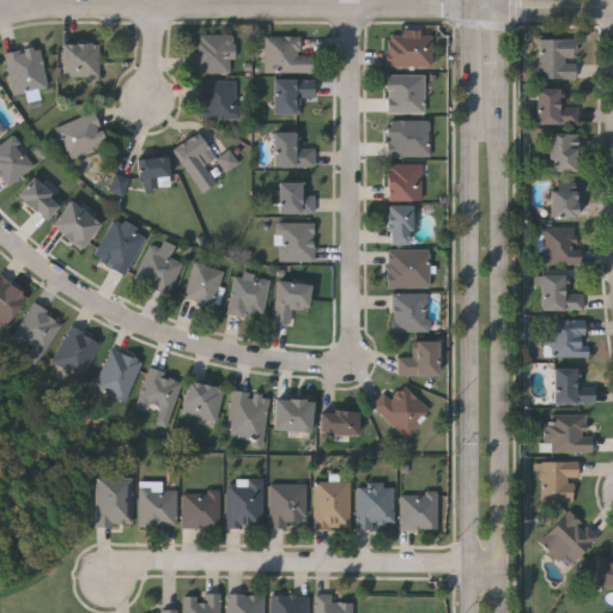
[(235,34),(235,72),(198,72),(198,32),(235,34)]
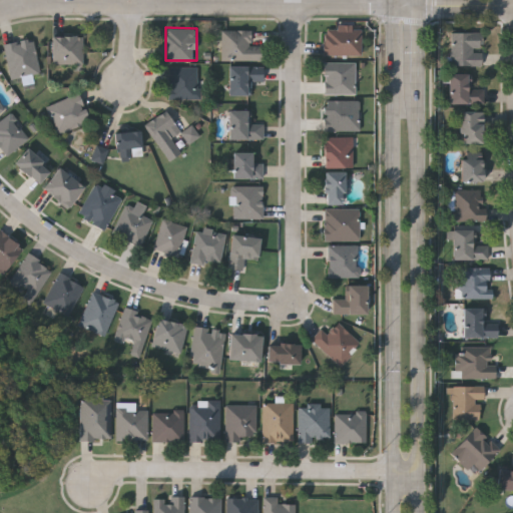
[(324,54),(324,27),(362,27),(362,54),(324,54)]
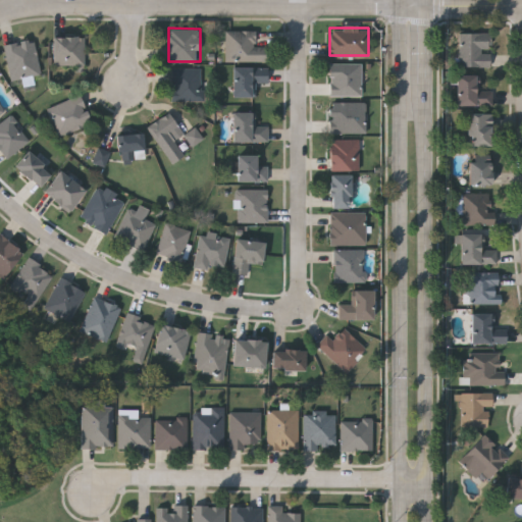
[(225,61),(225,30),(256,30),(256,46),(268,46),(268,61),(225,61)]
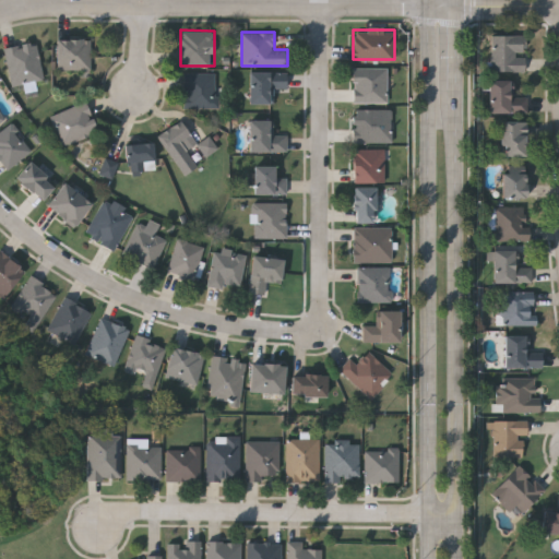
[(526,72),(492,72),(492,34),(525,34),(525,55),(526,55),(526,72)]
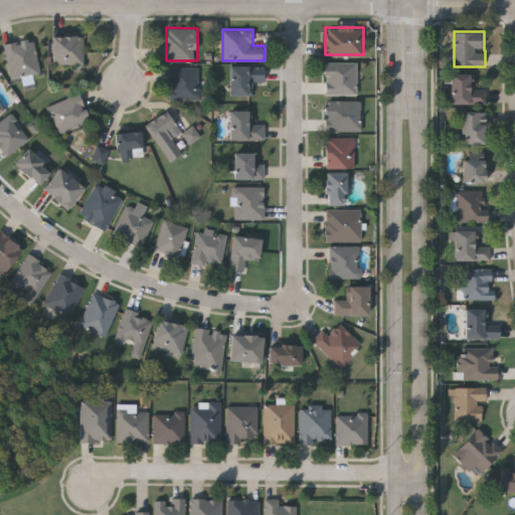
[(52,35),(84,35),(84,64),(52,64),(52,35)]
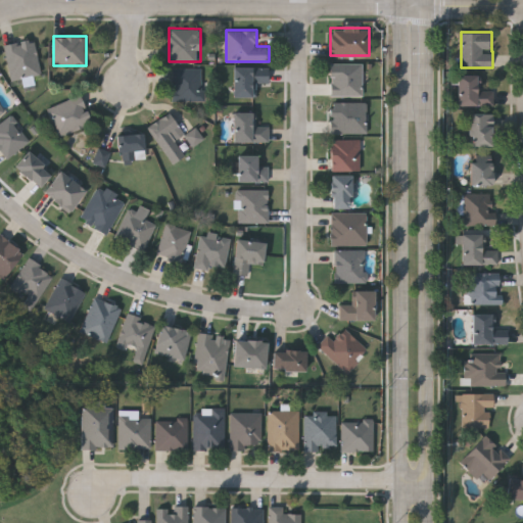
[(35,39),(42,74),(11,80),(5,44),(35,39)]
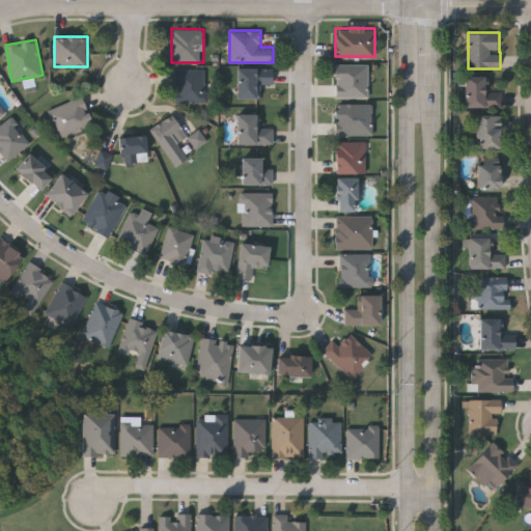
[(334,64),(368,64),(368,96),(334,96),(334,64)]
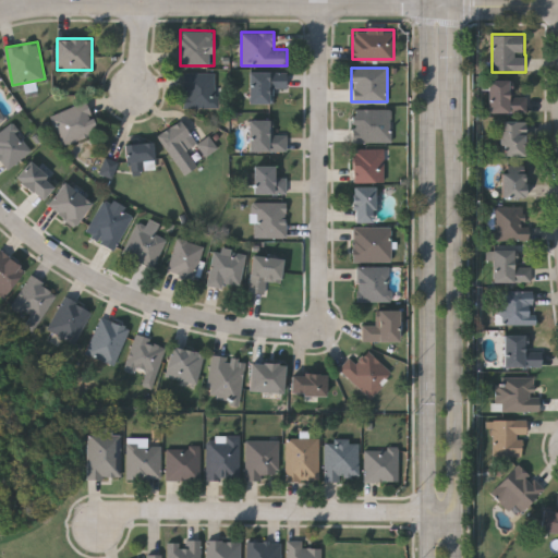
[(250,104),(250,71),(288,71),(288,88),(271,88),(271,104),(250,104)]
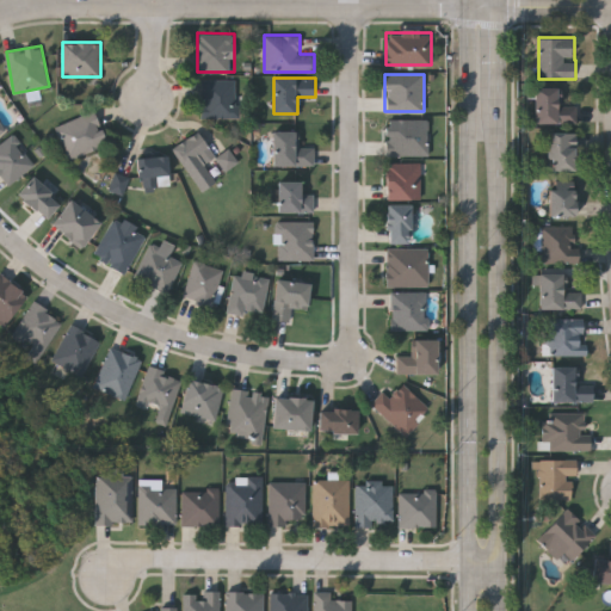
[(238,79),(238,118),(202,118),(202,79),(238,79)]
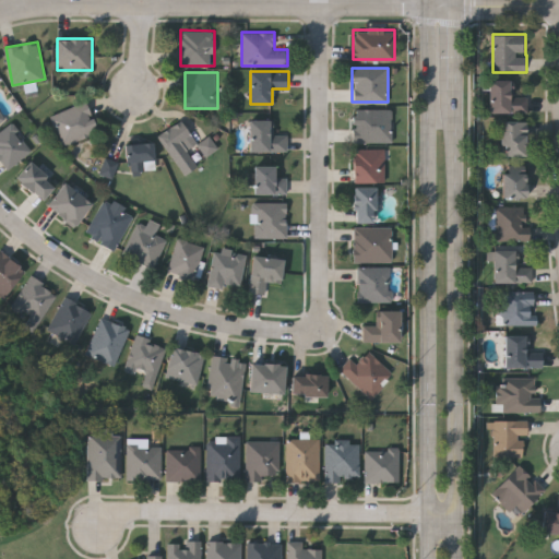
[(528,113),(489,113),(489,80),(513,80),(513,95),(528,95),(528,113)]
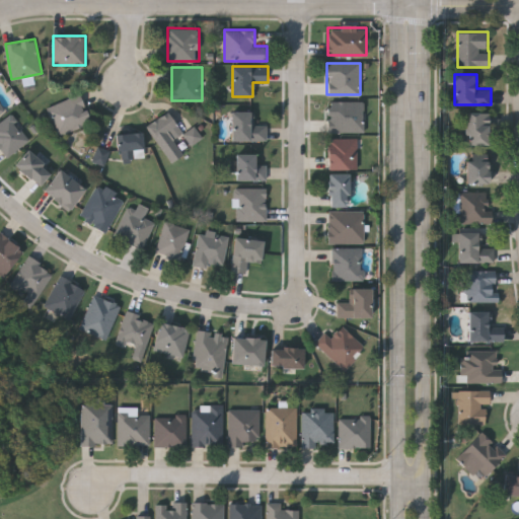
[(48,108),(79,93),(92,121),(60,135),(48,108)]
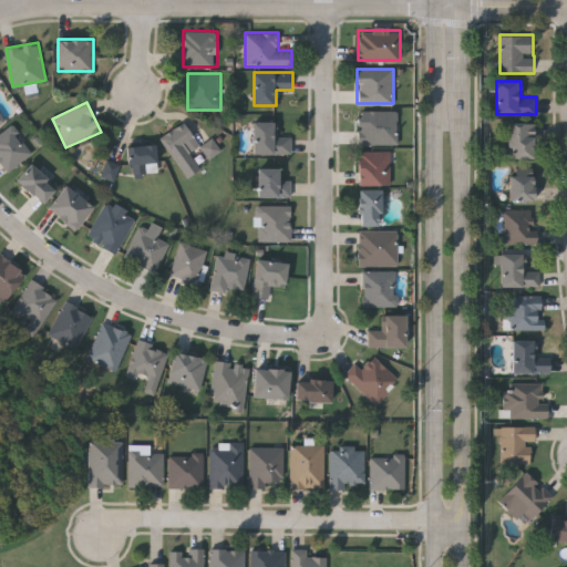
[(398,144),(359,144),(359,111),(398,111),(398,144)]
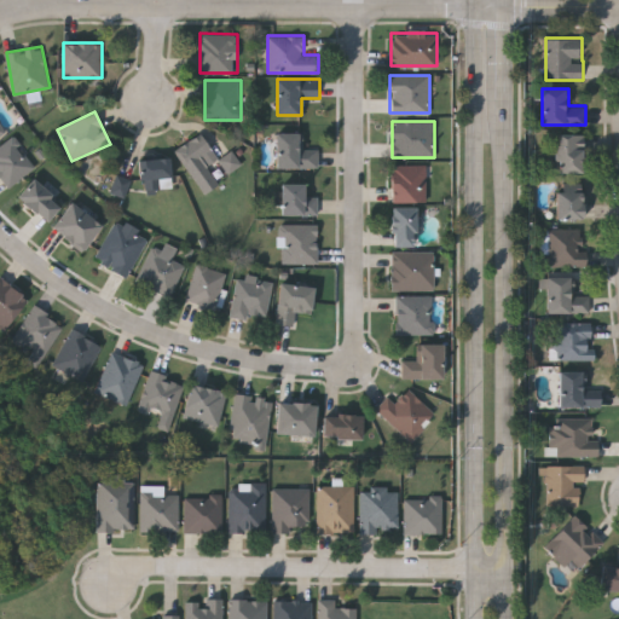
[(277,132),(301,132),(301,148),(318,148),(318,167),(277,167),(277,132)]
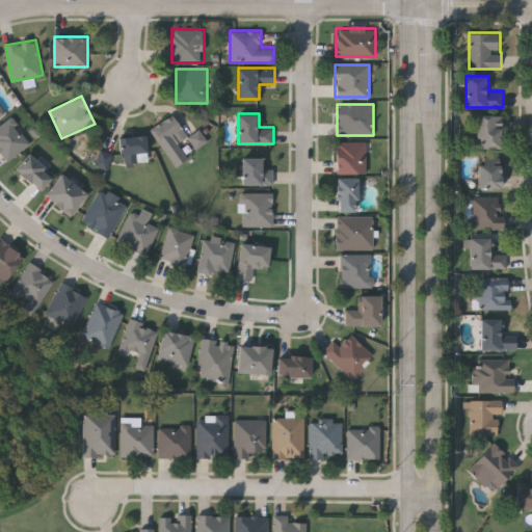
[(152,127),(174,114),(187,137),(179,141),(188,158),(175,166),(152,127)]
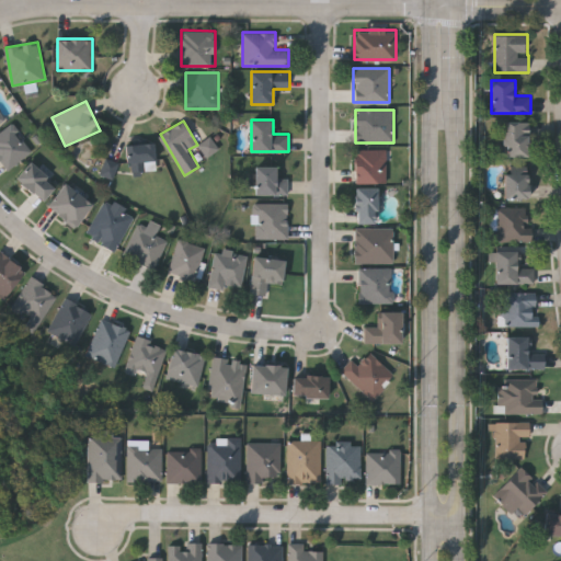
[(530,122),(530,157),(505,157),(505,122),(530,122)]
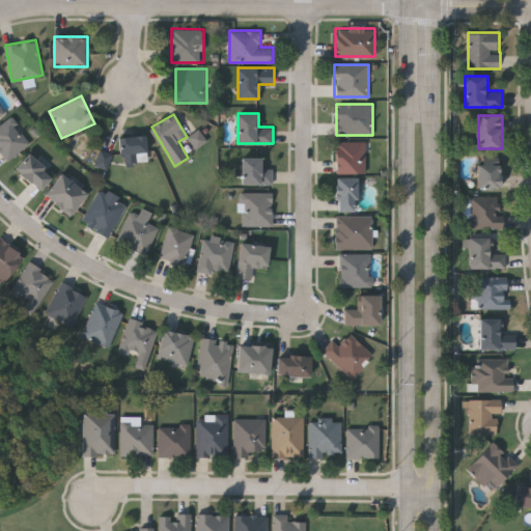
[(0,150),(0,126),(14,118),(30,145),(6,161),(0,150)]
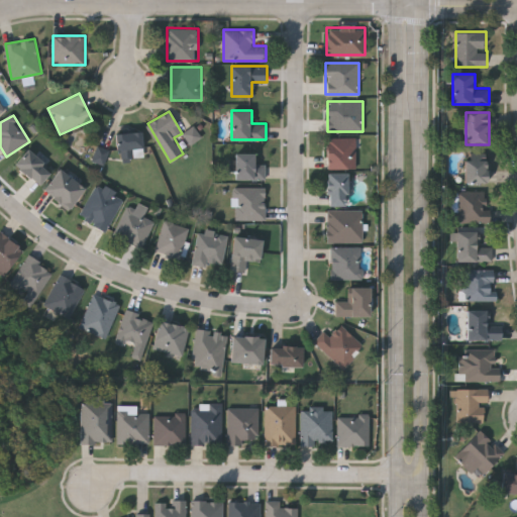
[(193,141),(186,133),(193,127),(199,135),(193,141)]
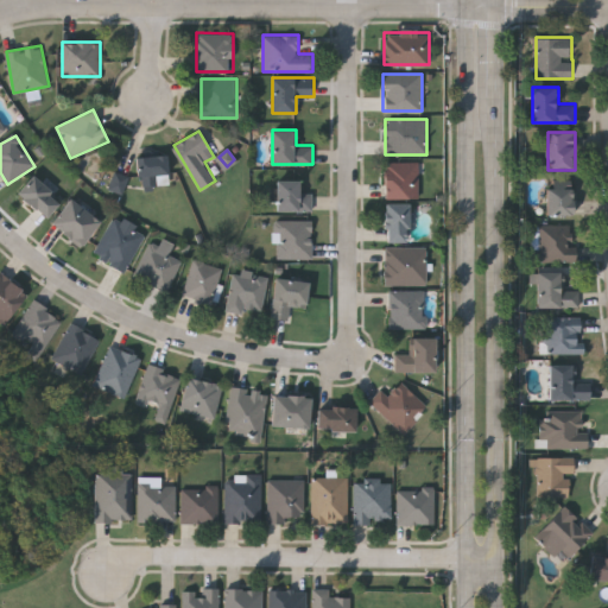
[(139,184),(139,156),(168,156),(169,184),(139,184)]
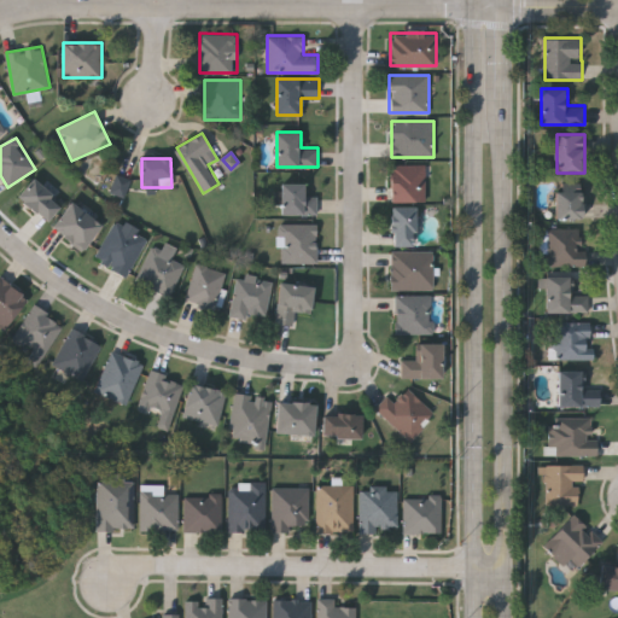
[(426,164),(426,200),(390,200),(390,164),(426,164)]
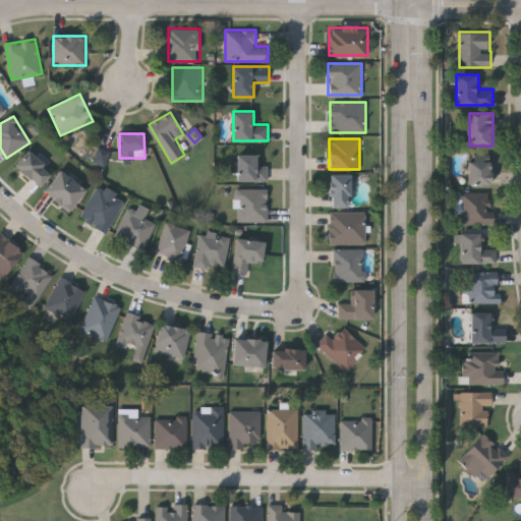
[(112,152),(99,148),(94,164),(107,167),(112,152)]
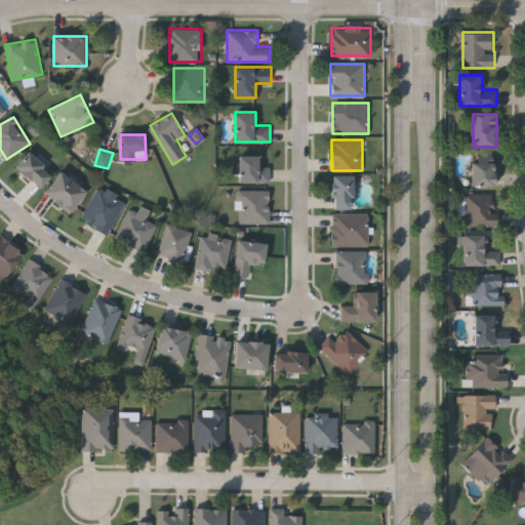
[(52,174),(37,189),(15,165),(30,151),(52,174)]
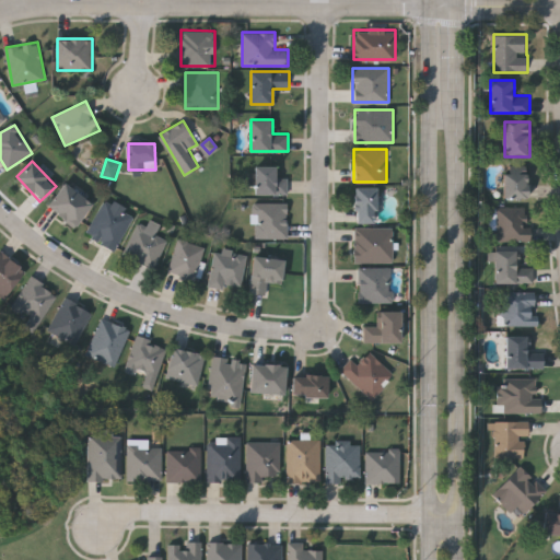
[(275,165),(275,178),(288,178),(288,195),(255,195),(255,165),(275,165)]
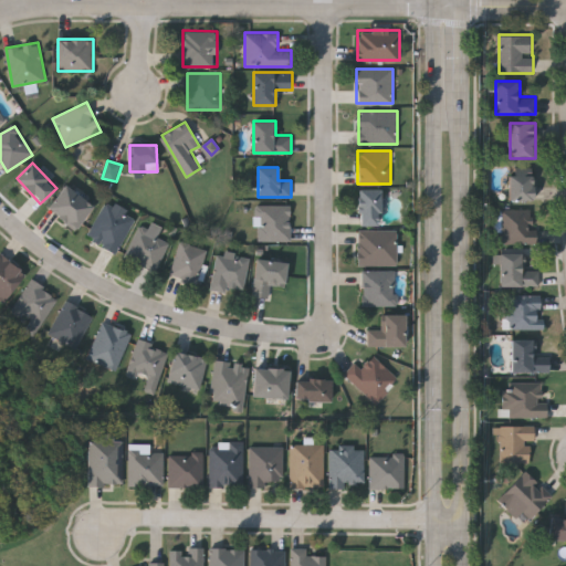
[(534,200),(510,200),(510,174),(534,174),(534,200)]
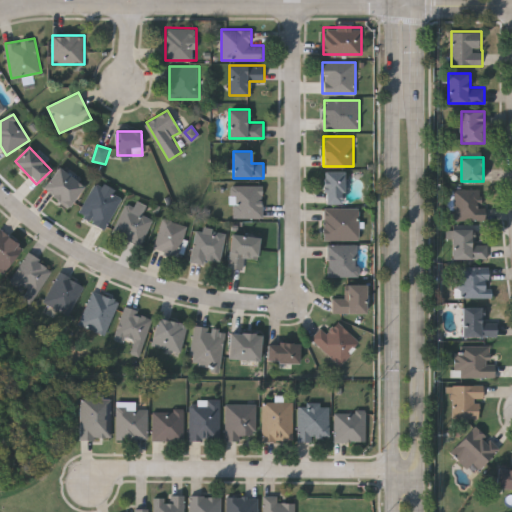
[(85,186),(68,207),(43,188),(60,167),(85,186)]
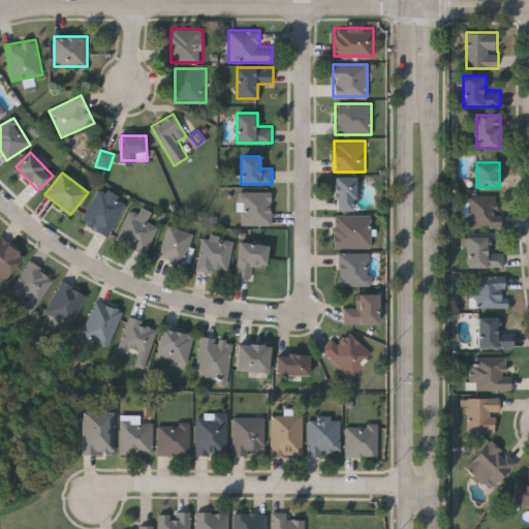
[(355,177),(355,210),(336,210),(336,177),(355,177)]
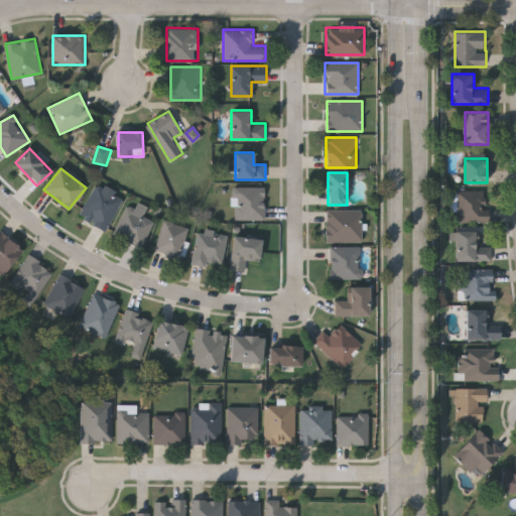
[(123,202),(104,231),(79,215),(97,185),(123,202)]
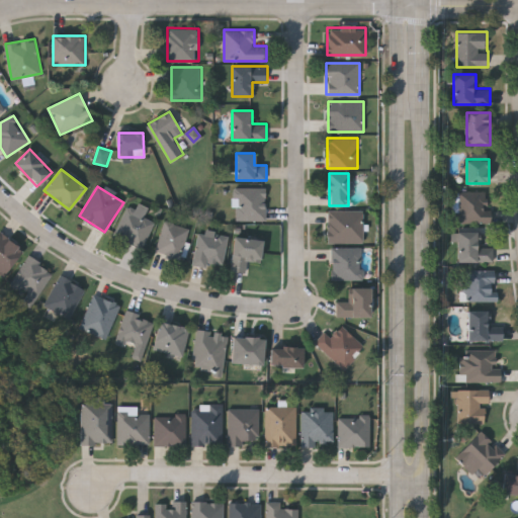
[(266,187),(266,220),(235,220),(235,187),(266,187)]
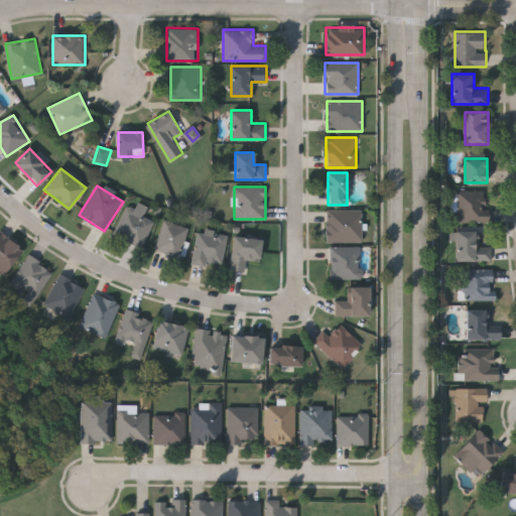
[(488,222),(454,222),(454,190),(488,190),(488,222)]
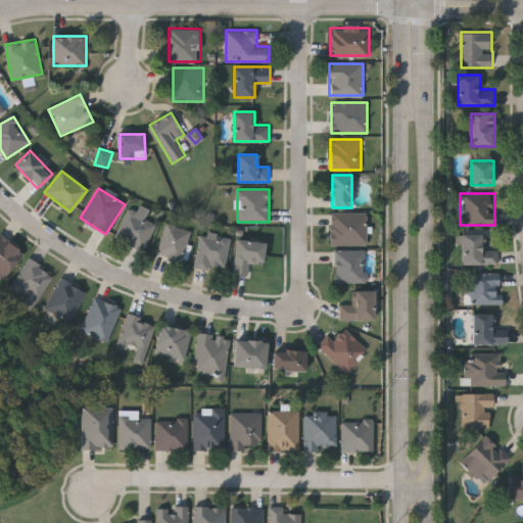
[(114,237),(130,206),(146,215),(145,218),(156,223),(143,250),(114,237)]
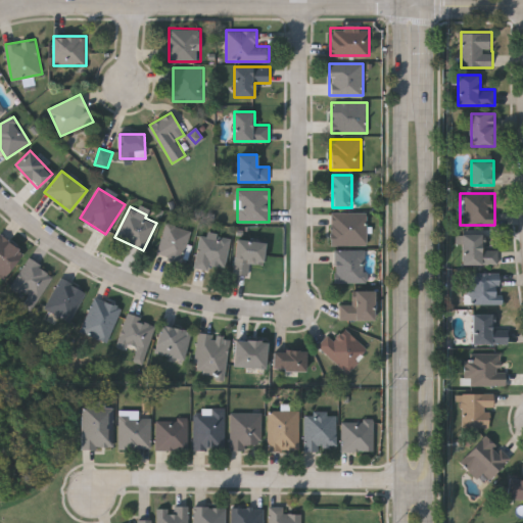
[(366,245),(330,245),(330,211),(366,211),(366,245)]
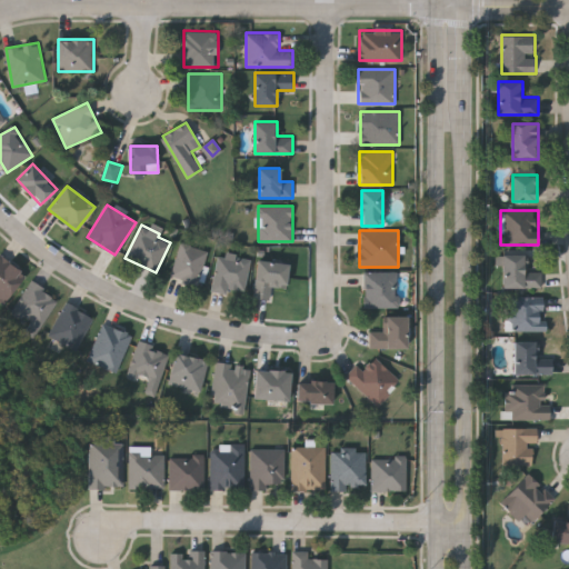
[(171,278),(181,242),(208,250),(198,286),(171,278)]
